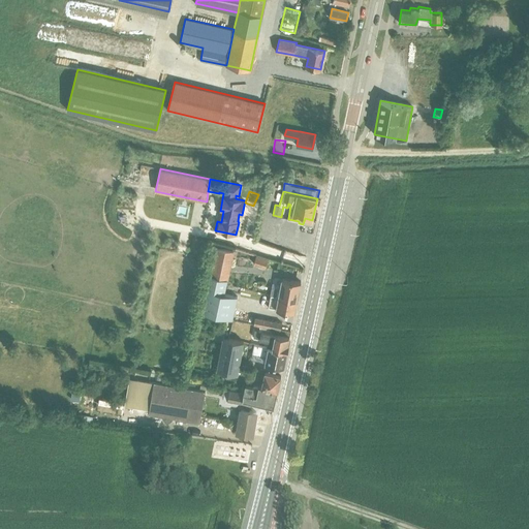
[(215,230),(215,220),(205,220),(206,231),(215,230)]
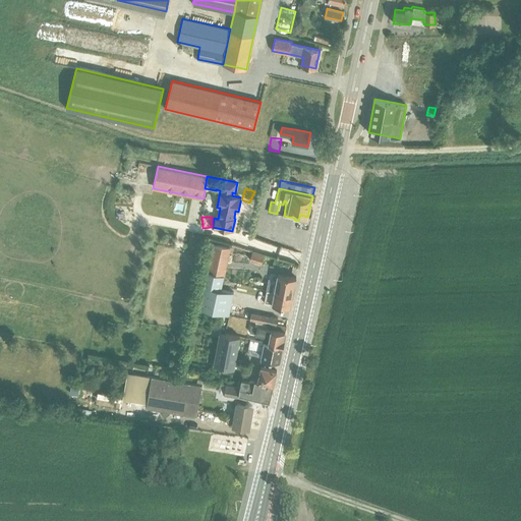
[(193,235),(191,248),(200,250),(204,237),(193,235)]
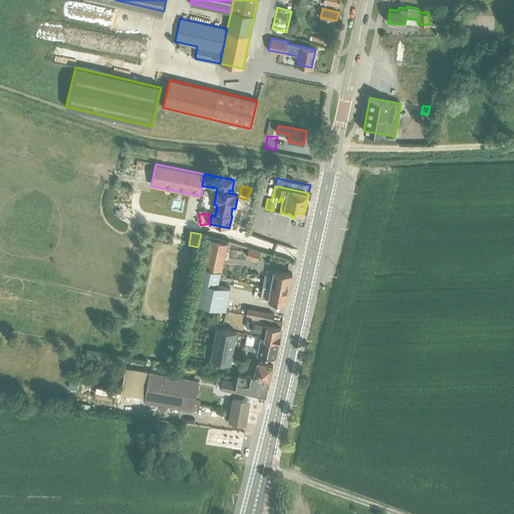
[(205,267),(222,271),(228,244),(211,240),(205,267)]
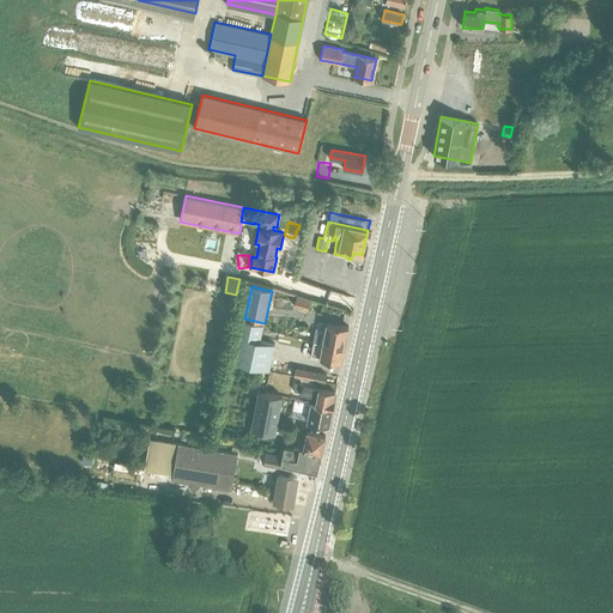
[(298,296),(295,305),(308,310),(311,299),(298,296)]
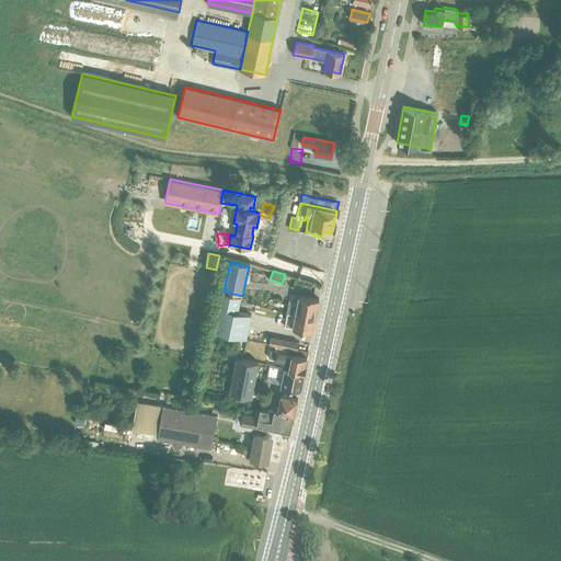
[(242,296),(224,292),(220,292),(212,330),(241,336),(248,339),(252,313),(239,311),(242,296)]
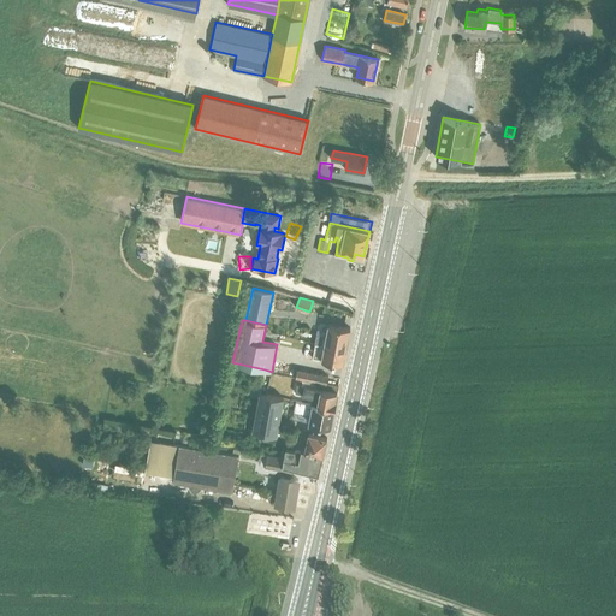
[(317,338),(347,345),(348,342),(349,336),(350,329),(351,329),(351,327),(329,324),(327,330),(319,329),(317,338)]
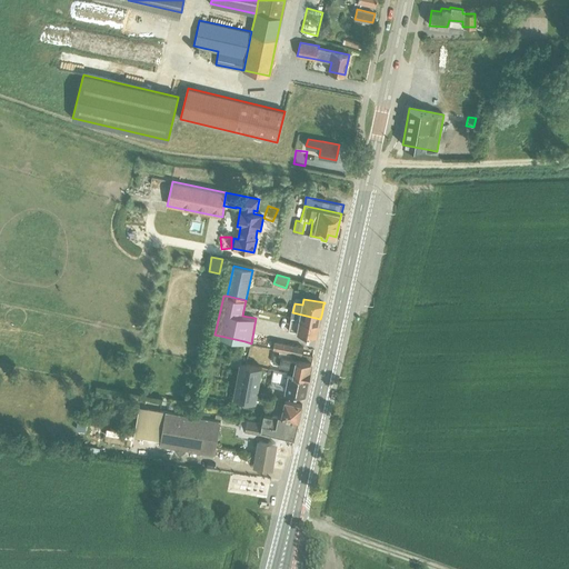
[(320,319),(292,312),(291,317),(300,317),(297,333),(309,336),(309,333),(317,336),(319,328),(320,319)]
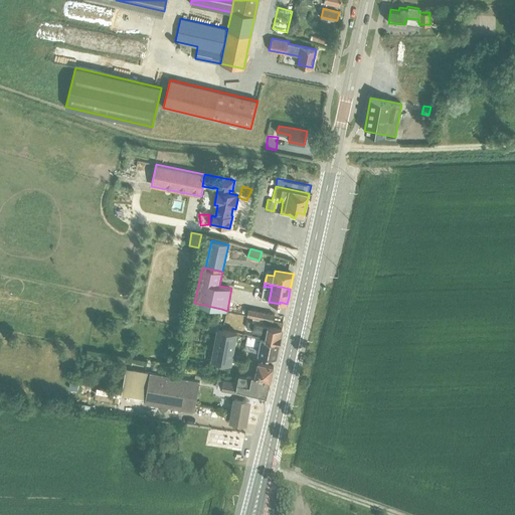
[(253,316),(274,320),(275,313),(248,308),(247,315),(253,316)]
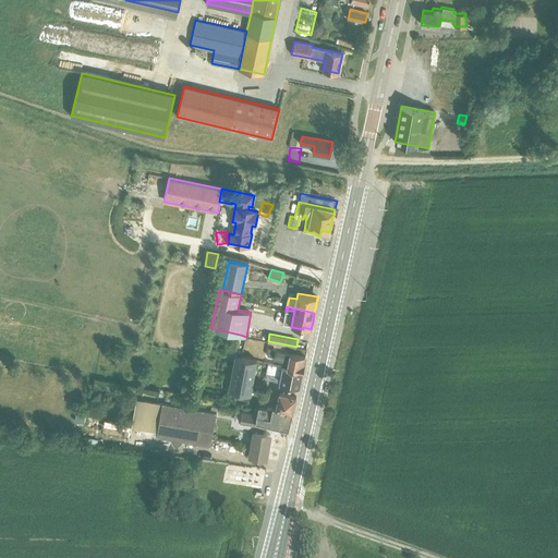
[(281,365),(302,370),(305,355),(306,355),(307,349),(296,347),(275,342),(274,348),(269,348),(268,355),(282,359),(281,365)]
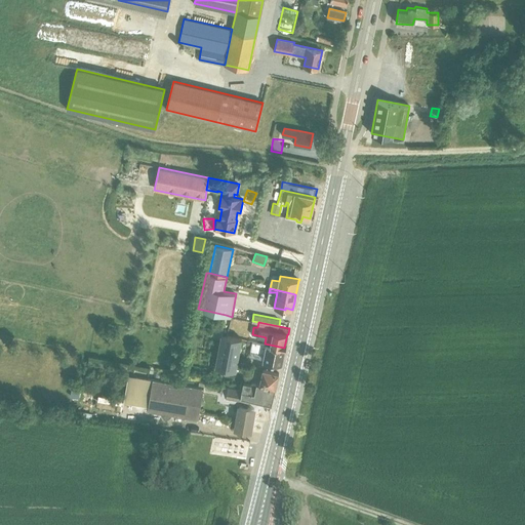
[(221,334),(215,366),(237,370),(242,338),(221,334)]
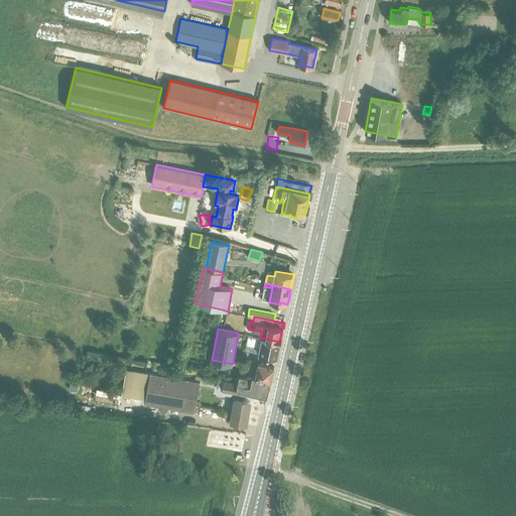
[(279,342),(260,338),(248,335),(246,345),(248,346),(247,351),(277,357),(278,349),(279,342)]
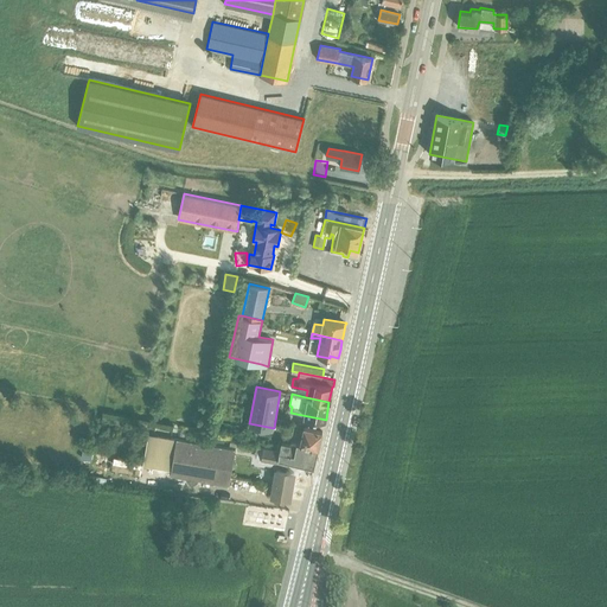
[(300,442),(319,447),(323,430),(304,426),(300,442)]
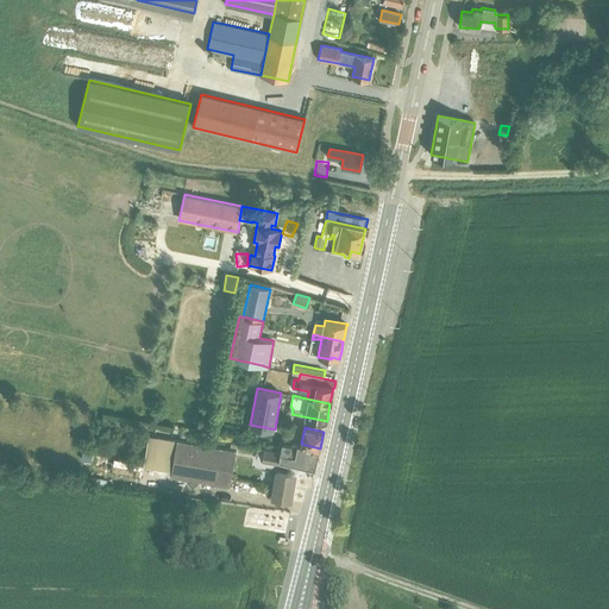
[(182,429),(181,438),(225,446),(225,441),(187,433),(188,431),(182,429)]
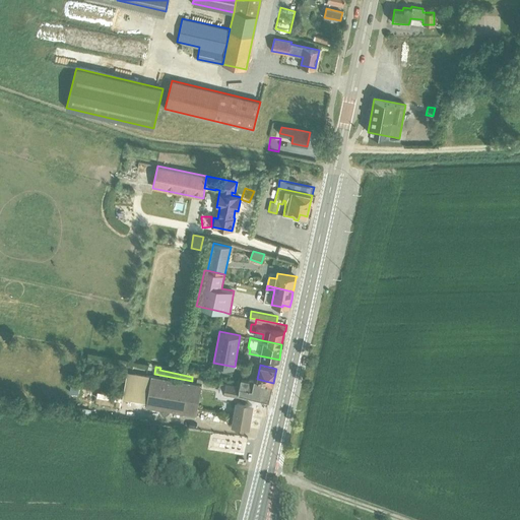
[(127,372),(123,398),(147,401),(146,406),(197,414),(202,384),(127,372)]
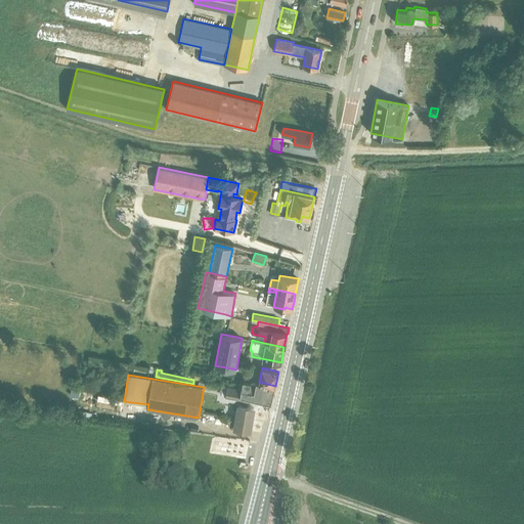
[(275,386),(259,382),(257,382),(256,383),(244,381),(242,389),(223,386),(220,389),(220,391),(222,395),(226,395),(226,398),(245,401),(249,402),(249,397),(271,403),(275,386)]
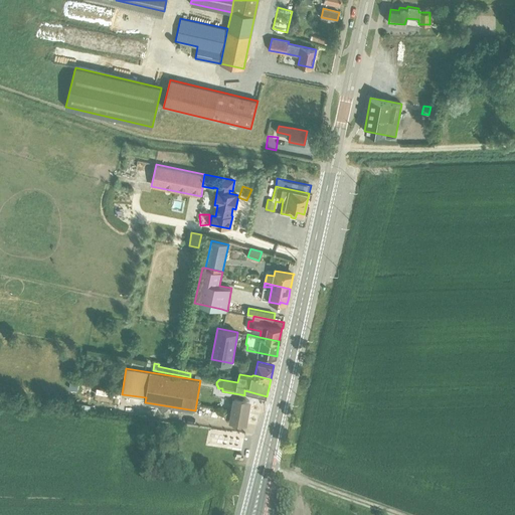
[(98,387),(95,397),(120,401),(121,392),(98,387)]
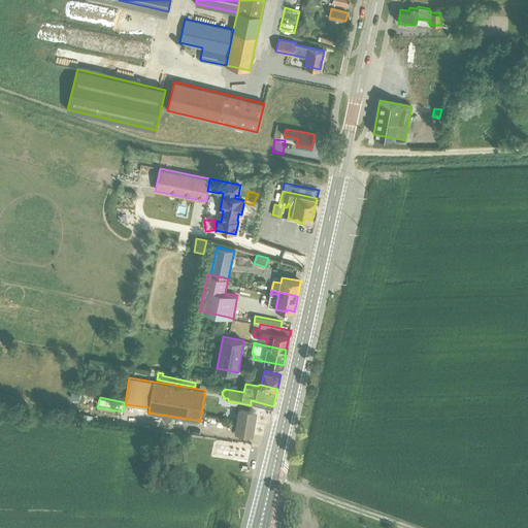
[(251,405),(246,404),(245,408),(239,406),(237,420),(236,420),(229,425),(233,430),(235,429),(235,431),(253,434),(257,410),(250,409),(251,405)]
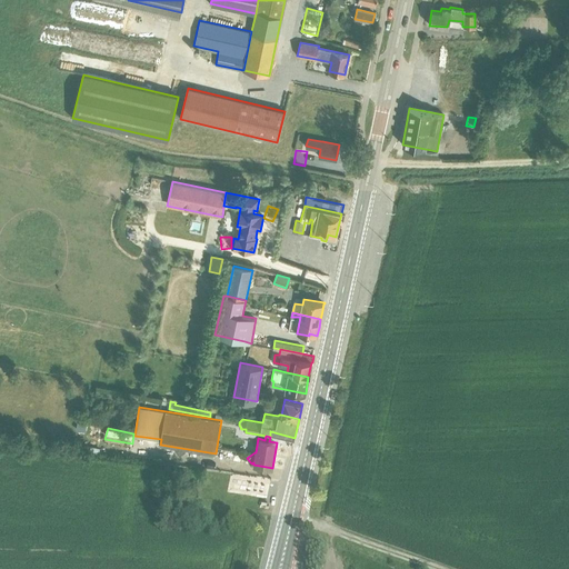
[(85,445),(83,450),(99,453),(100,448),(85,445)]
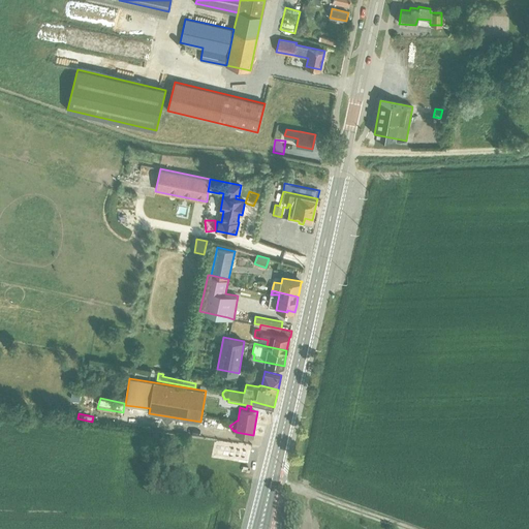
[(178,440),(177,443),(179,445),(178,446),(186,452),(190,444),(182,439),(181,441),(178,440)]
